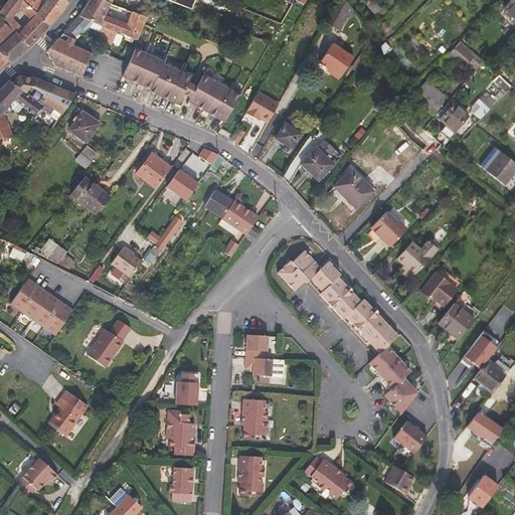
[(22,0),(9,0),(0,10),(0,18),(27,44),(29,45),(44,31),(49,26),(36,13),(23,1),(22,0)]
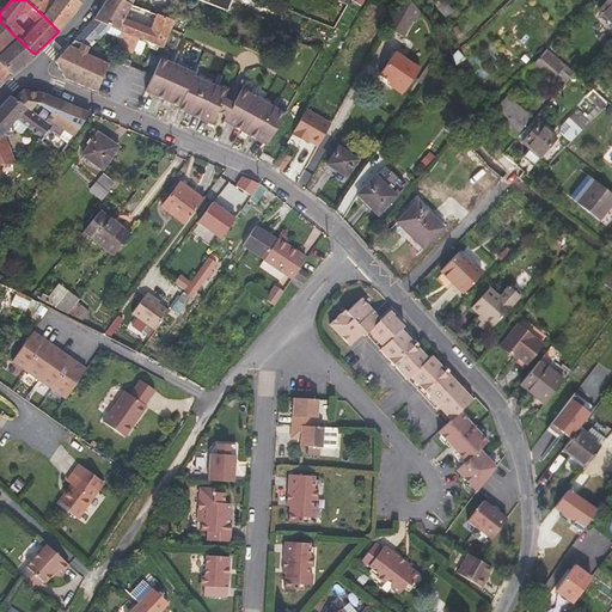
[(43,16),(54,1),(53,0),(29,0),(28,1),(43,16)]
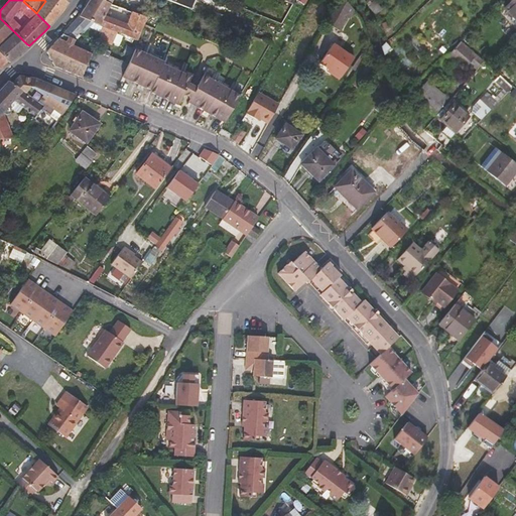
[(49,26),(70,2),(66,0),(46,0),(45,1),(36,13),(49,26)]
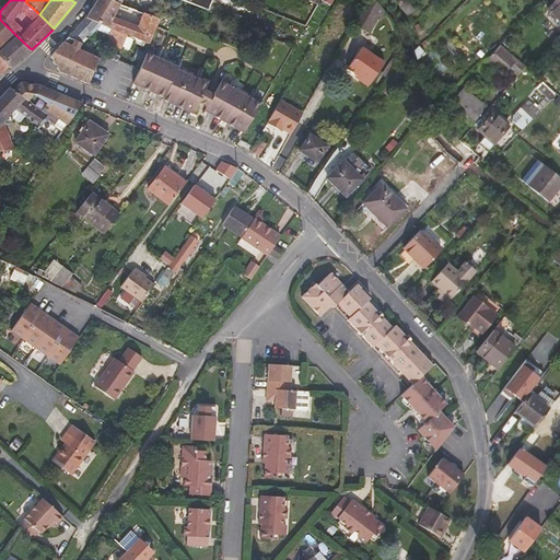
[(68,37),(80,43),(89,32),(92,33),(96,28),(100,25),(126,35),(149,44),(160,19),(159,19),(142,12),(138,25),(114,16),(120,3),(111,0),(96,0),(86,16),(85,16),(68,37)]
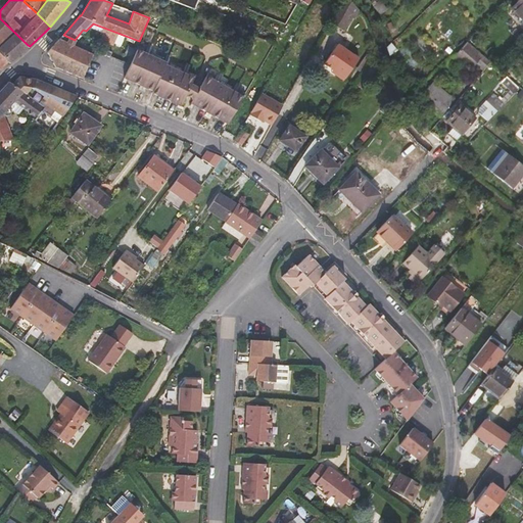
[(169,0),(191,9),(194,0),(169,0)]
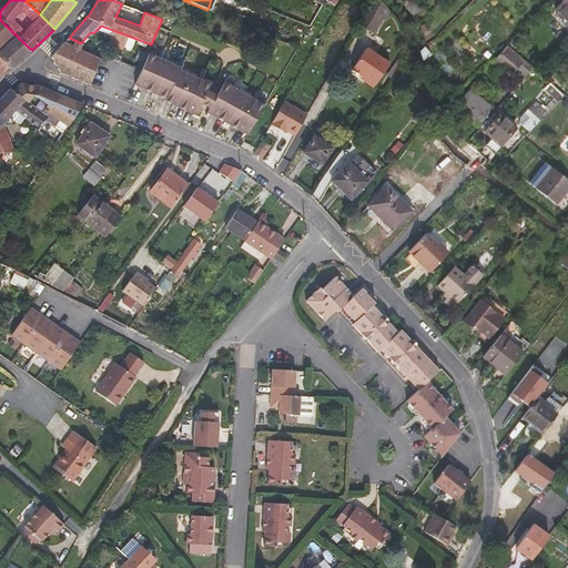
[(381,0),(372,0),(358,24),(373,33),(382,19),(385,20),(389,11),(381,0)]
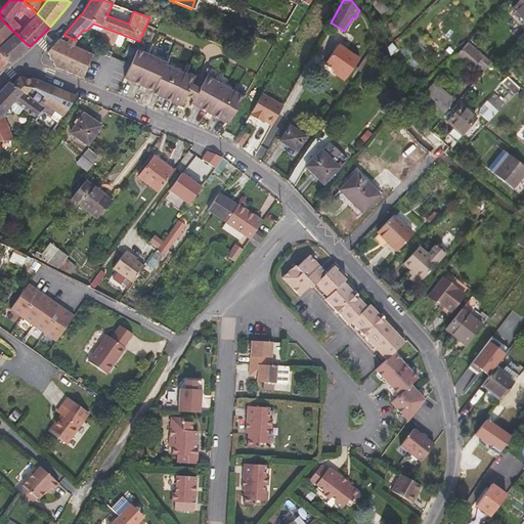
[(381,15),(388,9),(381,0),(380,0),(374,5),(381,15)]
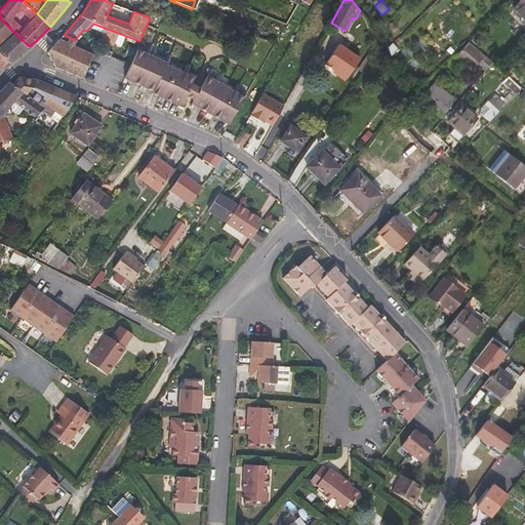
[(524,18),(524,0),(521,0),(514,8),(524,18)]
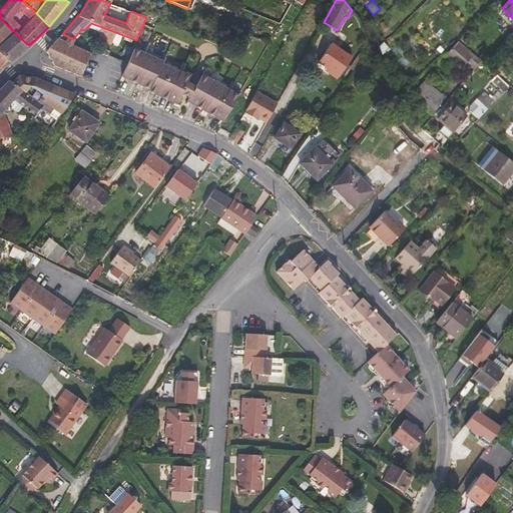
[(131,5),(129,10),(130,11),(145,17),(146,13),(149,7),(140,4),(138,8),(131,5)]
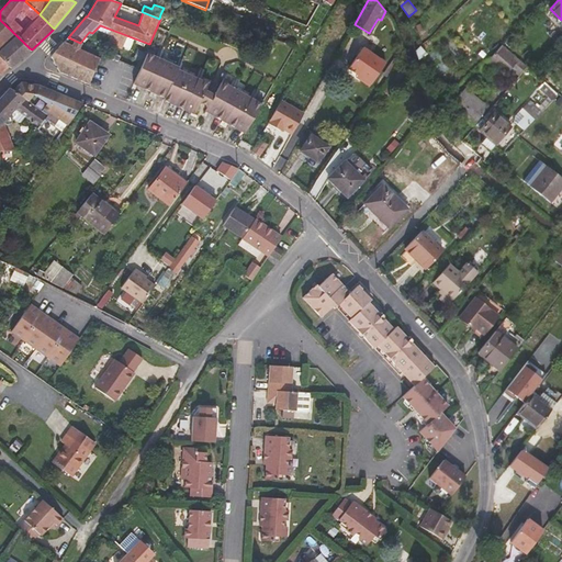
[(32,49),(30,48),(0,20),(0,57),(10,67),(11,68),(32,49)]
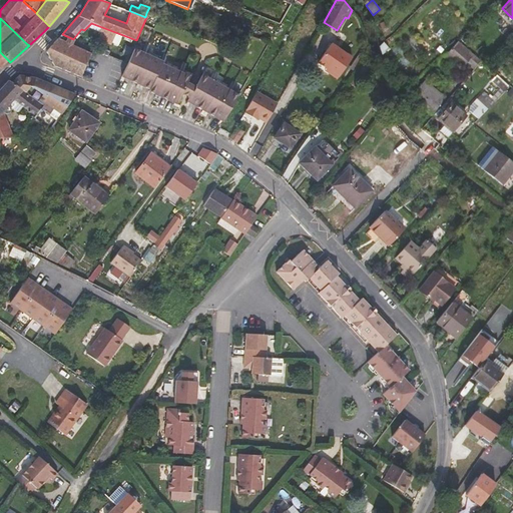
[(91,23),(88,26),(112,37),(115,32),(91,23)]
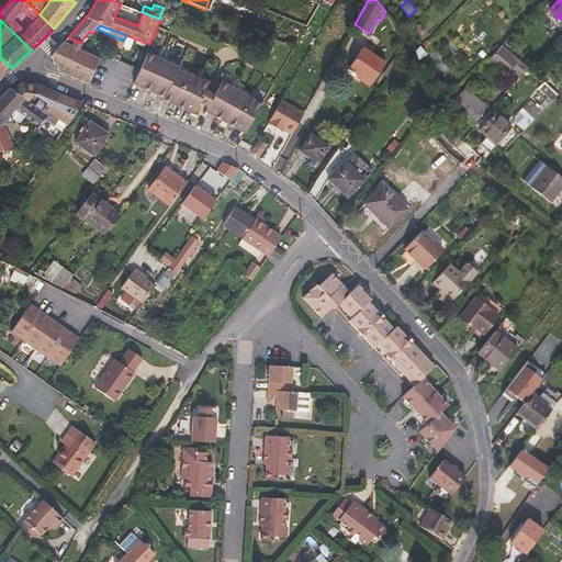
[(75,48),(80,43),(68,37),(53,56),(52,58),(59,72),(89,85),(99,59),(75,48)]
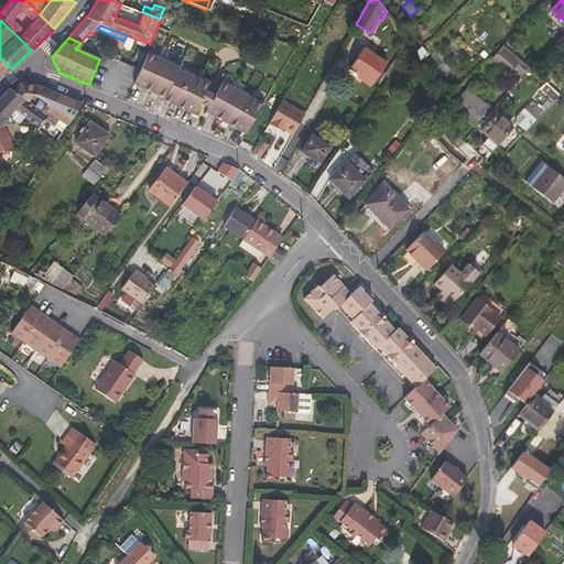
[(259,51),(266,55),(271,45),(264,42),(259,51)]
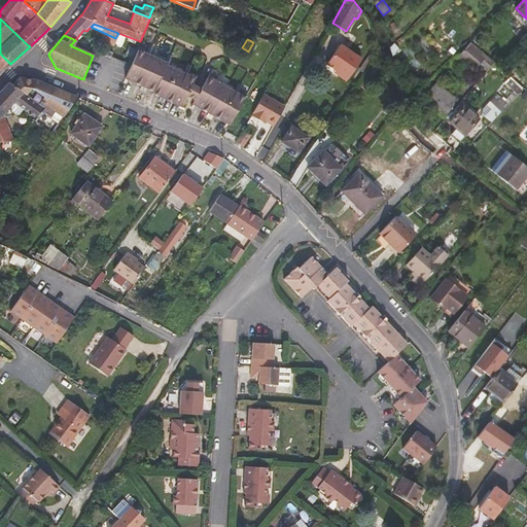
[(469,42),(457,57),(473,71),(479,65),(486,71),(493,62),(469,42)]
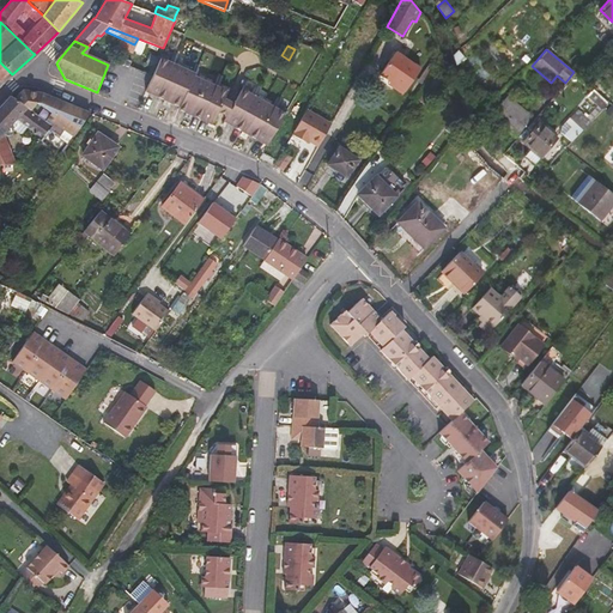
[(457,50),(454,54),(456,66),(465,58),(457,50)]
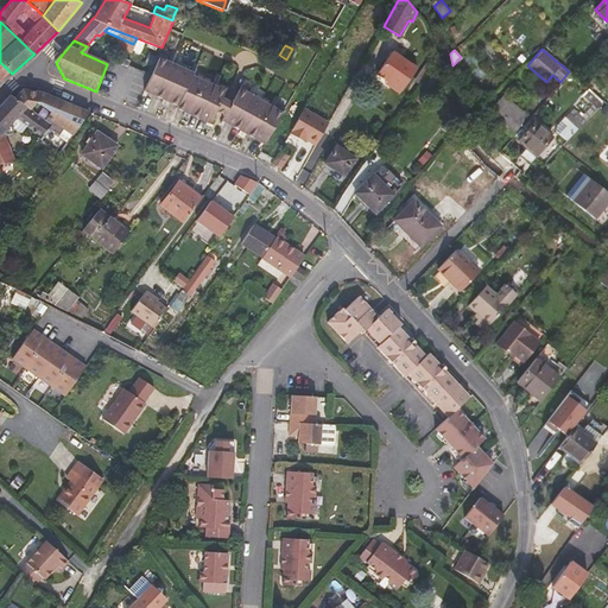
[(393,51),(377,75),(401,92),(417,68),(393,51)]
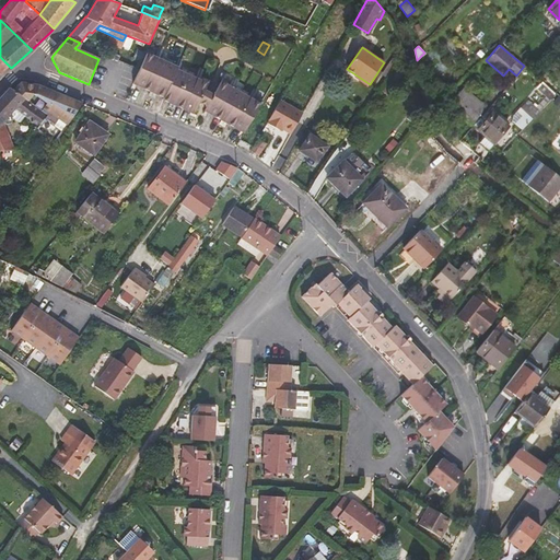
[(147,53),(139,69),(150,73),(158,58),(147,53)]
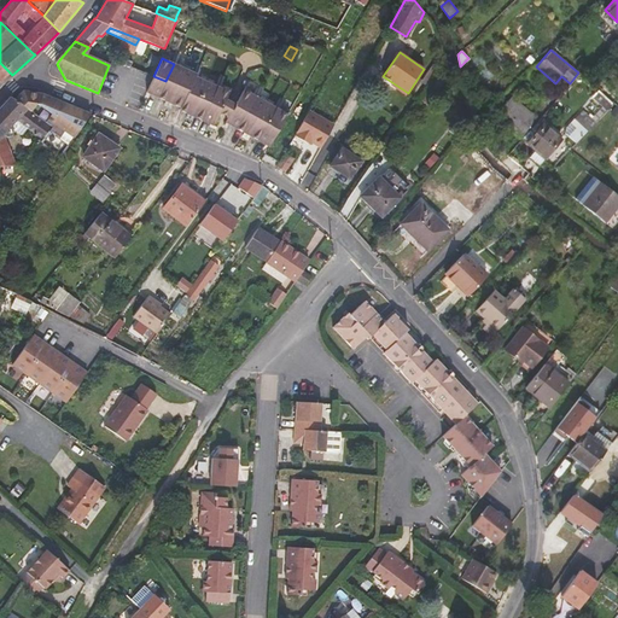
[(11,74),(0,63),(0,80),(3,82),(10,75),(11,74)]
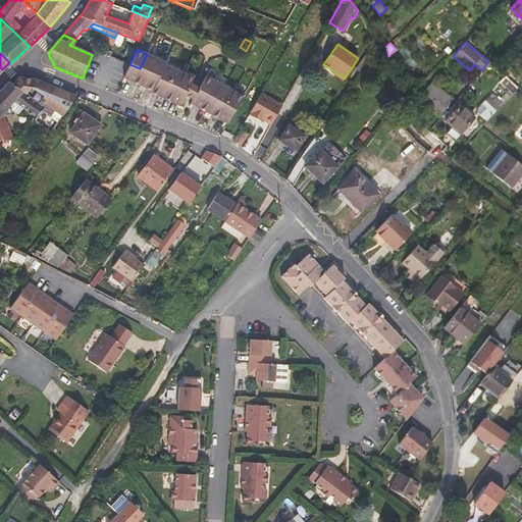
[(156,58),(147,54),(140,68),(143,70),(138,84),(143,87),(156,58)]
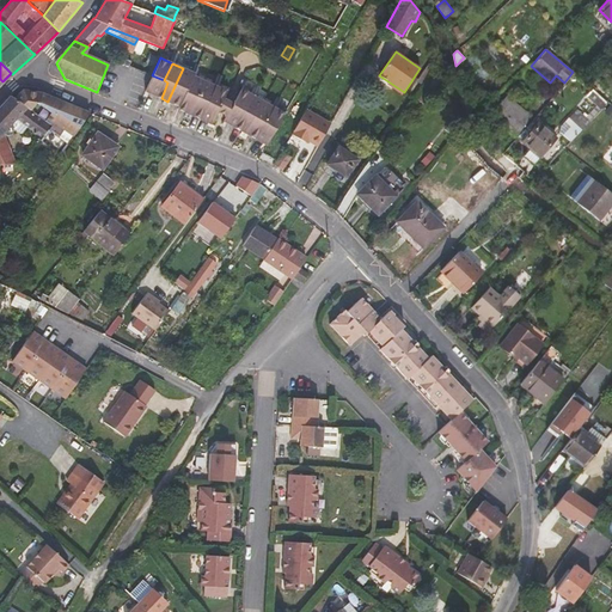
[(194,73),(183,68),(167,102),(178,106),(178,109),(193,75),(194,74),(194,73)]
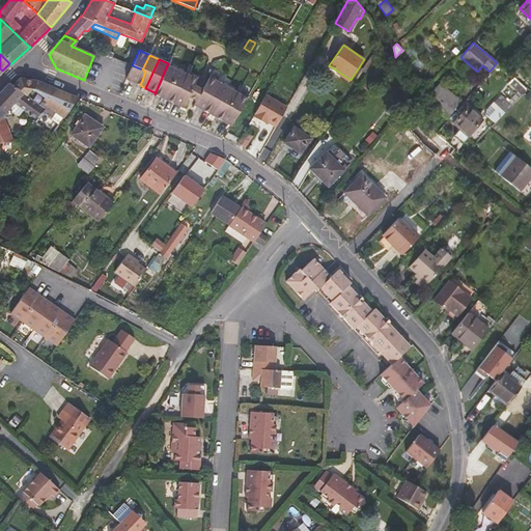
[(126,79),(136,83),(142,70),(132,65),(126,79)]
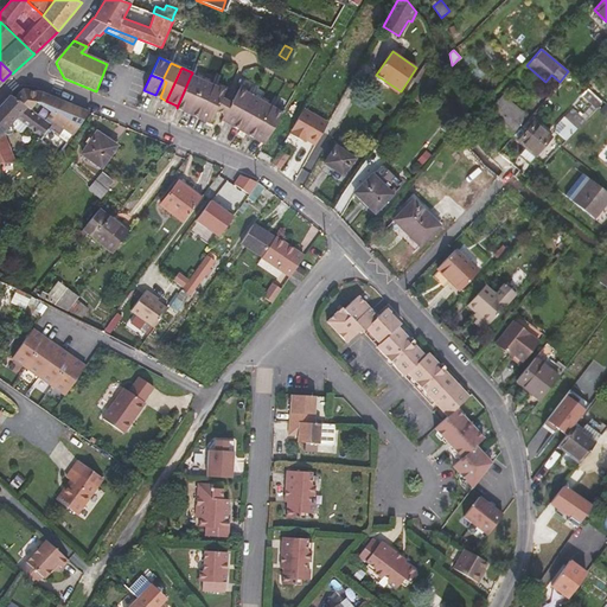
[(203,80),(191,75),(177,108),(187,113),(203,80)]
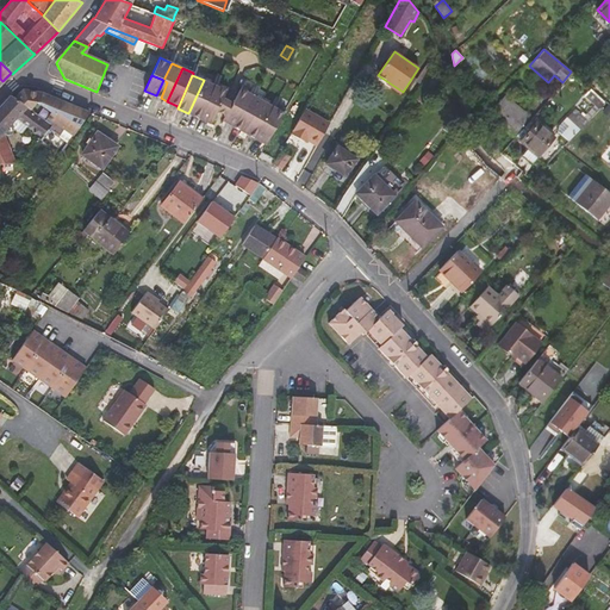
[(167,82),(163,80),(156,95),(161,98),(167,82)]
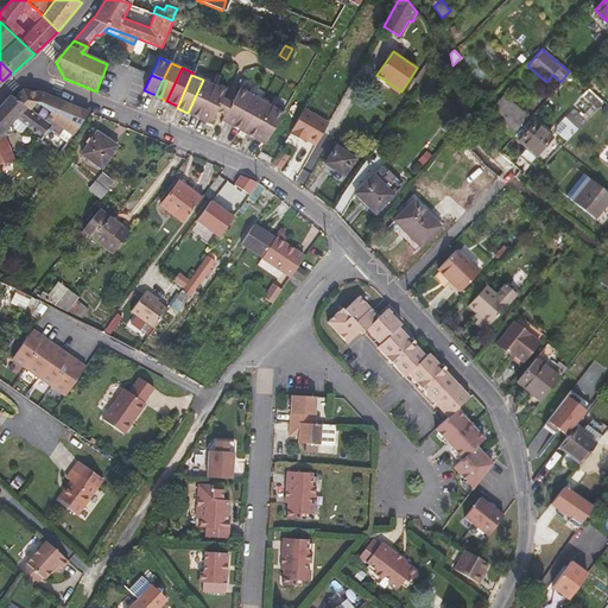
[(214,86),(203,80),(188,113),(198,118),(214,86)]
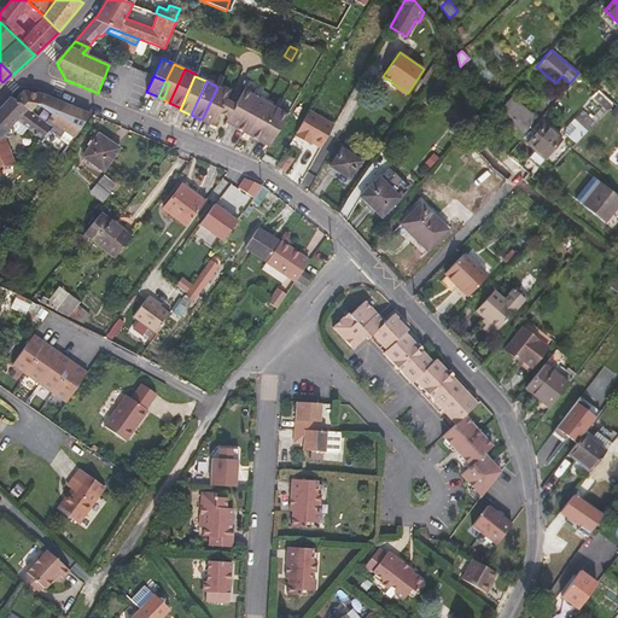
[(228,101),(226,100),(229,92),(217,87),(202,120),(214,126),(220,112),(228,117),(235,105),(232,104),(228,101)]
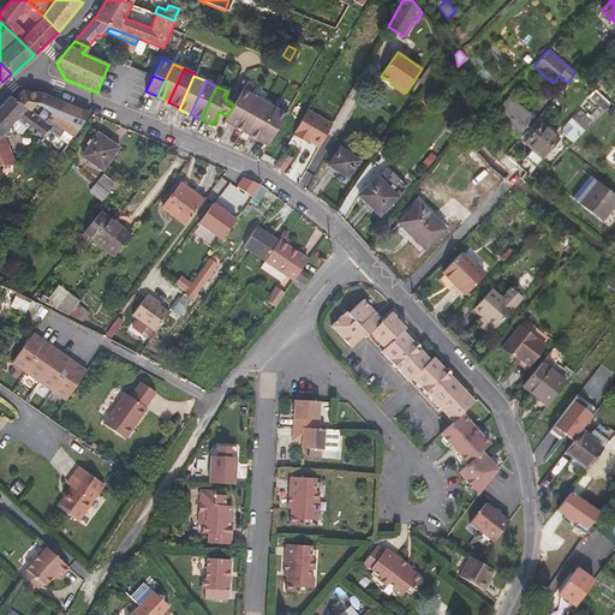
[(236,127),(254,95),(243,89),(234,105),(227,117),(225,121),(236,127)]
